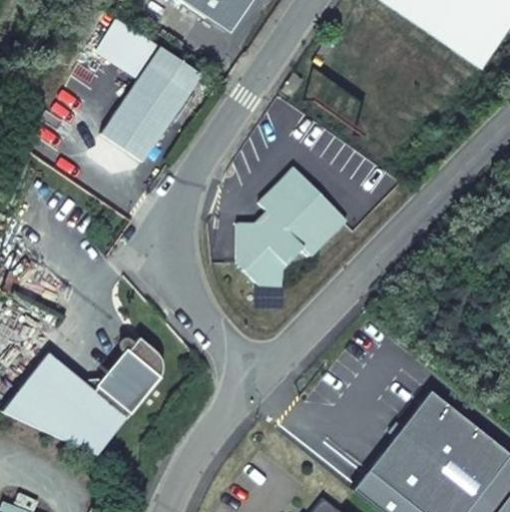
[(381,0),(483,68),(509,29),(509,0),(381,0)]
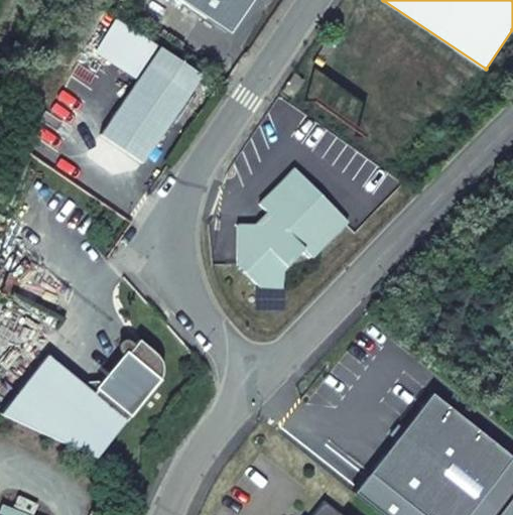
[(144,163),(197,86),(204,76),(161,47),(103,134),(144,163)]
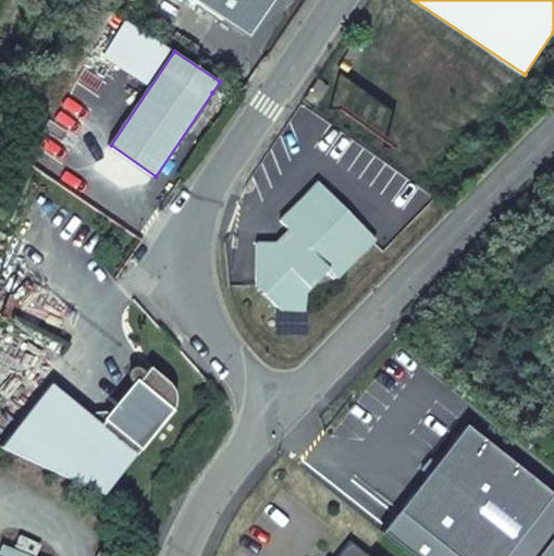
[(318,103),(331,86),(320,79),(308,97),(318,103)]
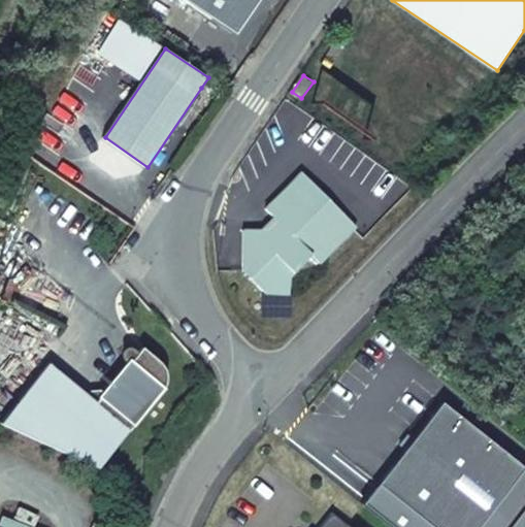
[(322,263),(358,226),(303,171),(267,208),(280,221),(269,230),(245,229),(244,271),(253,271),(252,277),(267,293),(291,294),(292,276),(314,255),(322,263)]
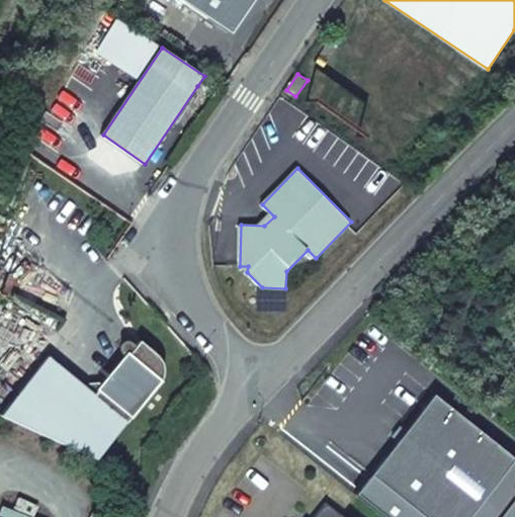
[(146,353),(151,348),(142,340),(137,345),(146,353)]
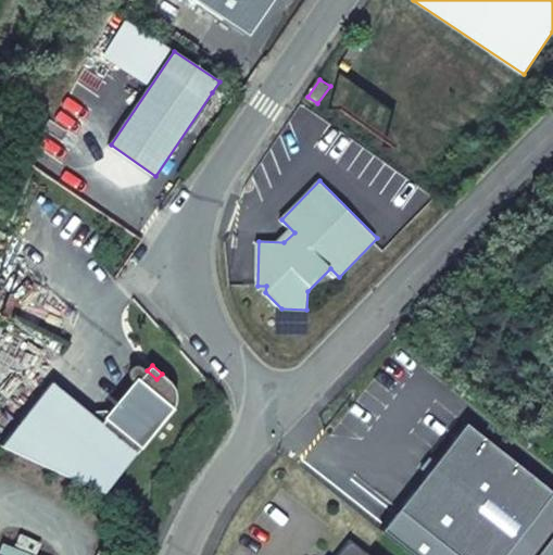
[(52,381),(1,445),(105,492),(174,410),(177,401),(177,396),(176,391),(173,383),(162,374),(156,379),(147,370),(142,367),(139,366),(136,367),(134,368),(133,374),(134,376),(138,381),(112,413),(108,410),(97,411),(93,415),(52,381)]
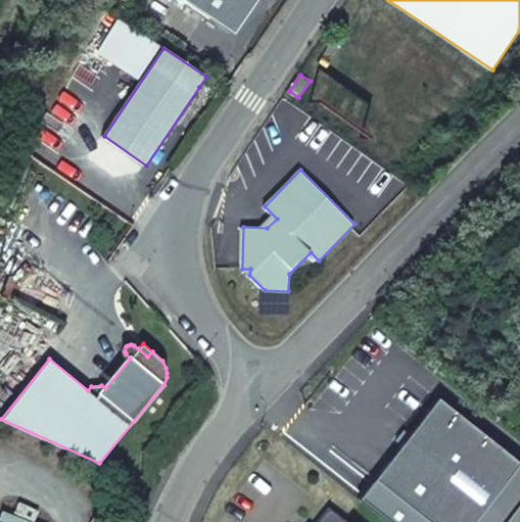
[(519,462),(440,397),(361,496),(392,521),(519,521),(519,462)]
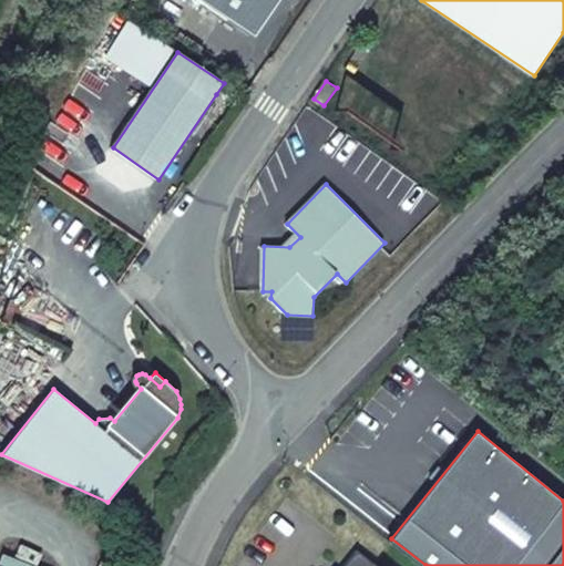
[(377,565),(357,549),(344,565),(377,565)]
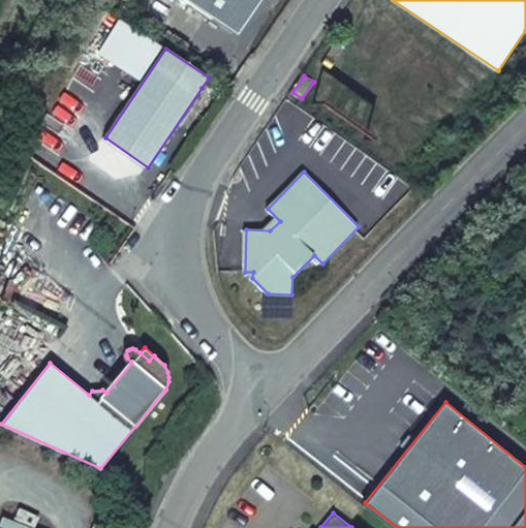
[(0,527),(33,527),(4,517),(0,526),(0,527)]
